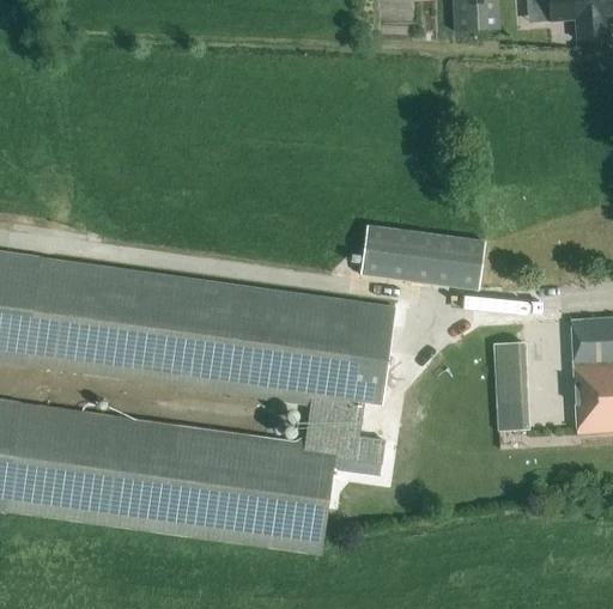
[(450,0),(453,29),(499,26),(497,0),(450,0)]
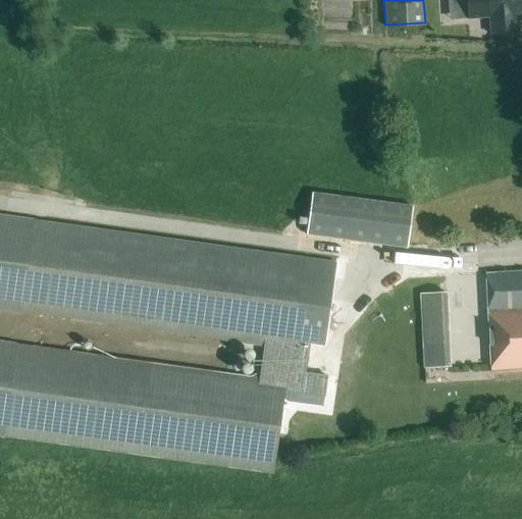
[(466,0),(468,16),(489,14),(490,32),(518,30),(517,11),(521,10),(521,0),(466,0)]
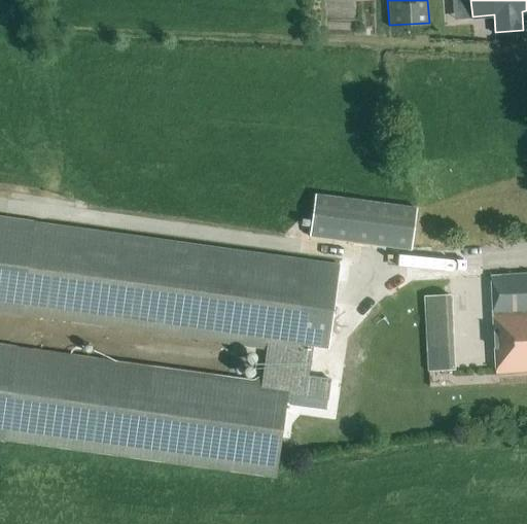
[(411,247),(417,206),(314,193),(309,234),(411,247)]
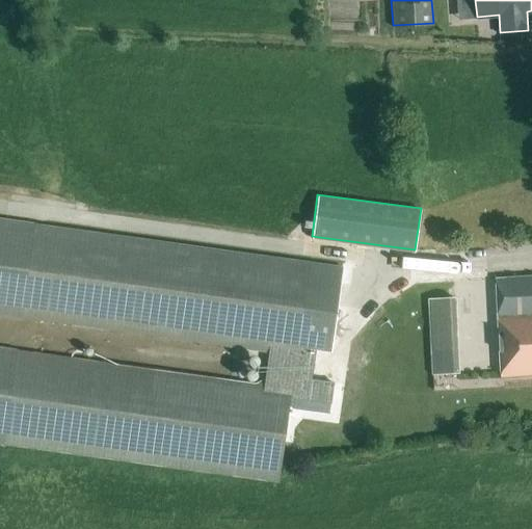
[(313,366),(315,347),(331,349),(343,265),(0,217),(0,313),(268,349),(264,379),(0,343),(0,441),(4,442),(278,479),(290,395),(329,401),(334,369),(313,366)]
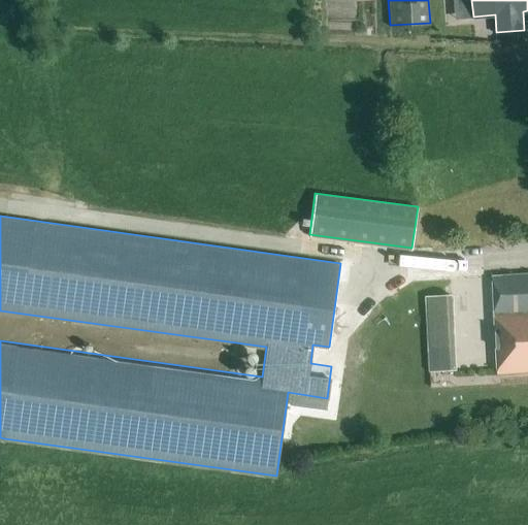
[(527,272),(493,275),(493,274),(492,274),(497,367),(527,365),(527,272)]
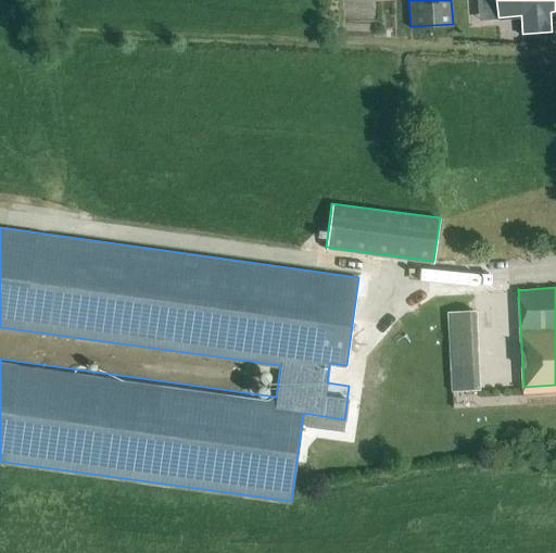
[(450,366),(479,365),(477,306),(447,309),(450,366)]
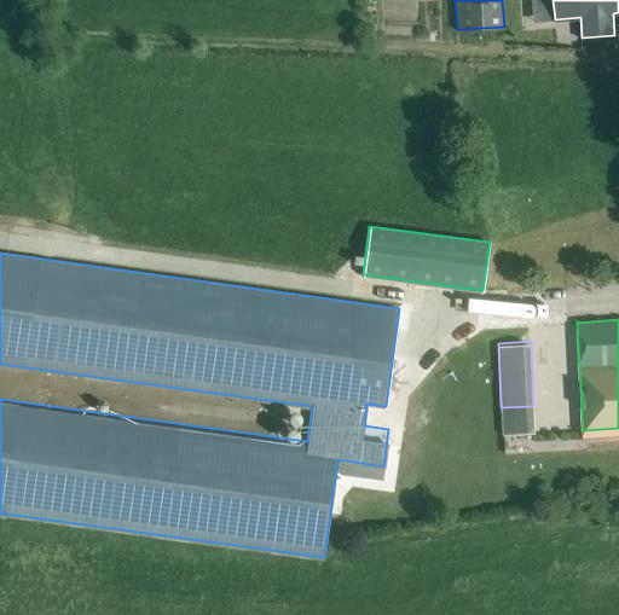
[(501,407),(502,433),(534,431),(533,406),(501,407)]
